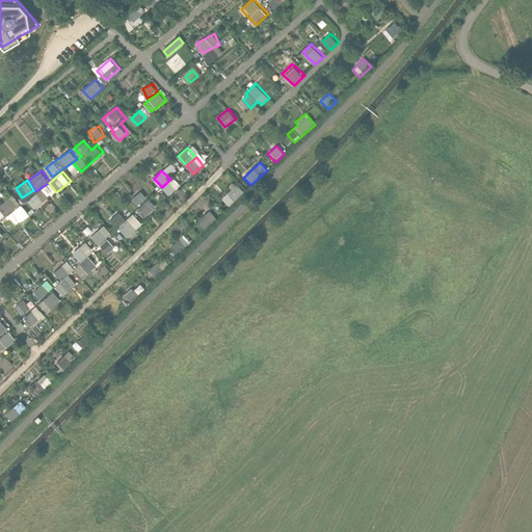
[(162,198),(180,190),(175,180),(157,188),(162,198)]
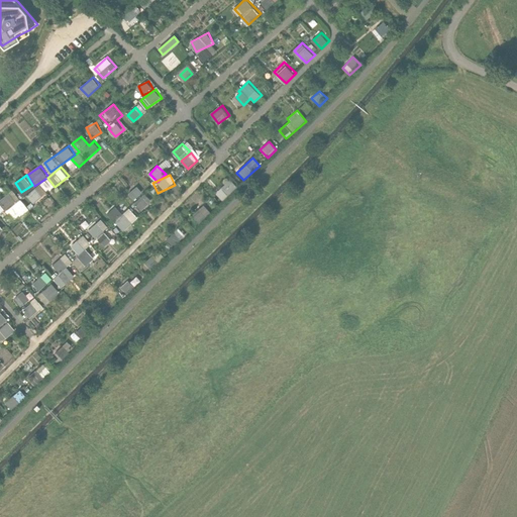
[(229,180),(215,193),(223,201),(236,187),(229,180)]
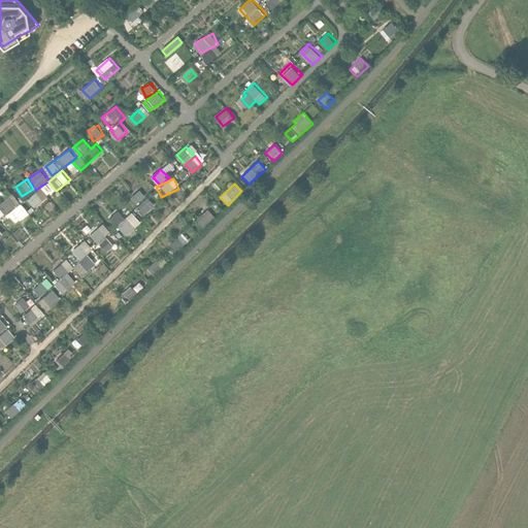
[(36,207),(50,196),(42,188),(29,199),(36,207)]
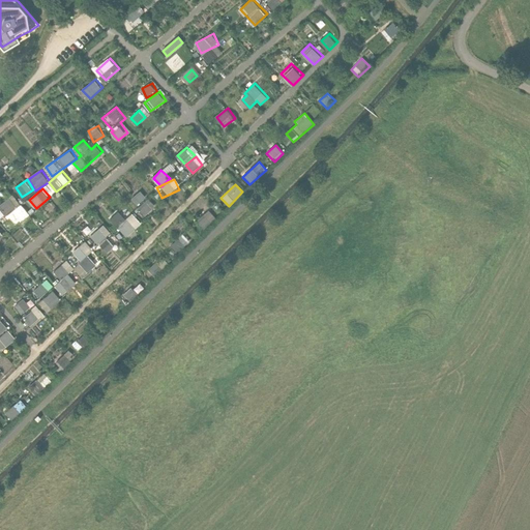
[(142,189),(133,198),(139,204),(147,196),(142,189)]
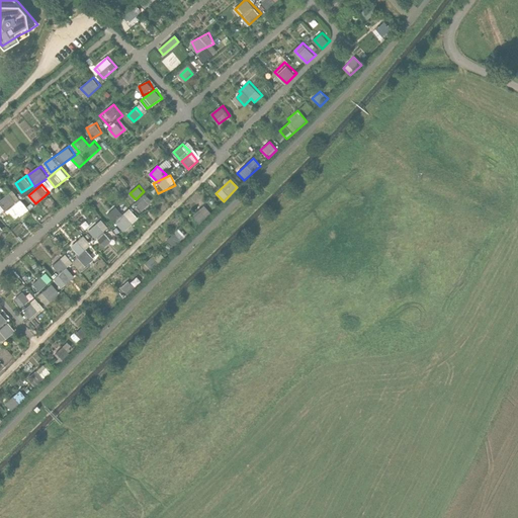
[(14,190),(0,200),(0,214),(21,199),(14,190)]
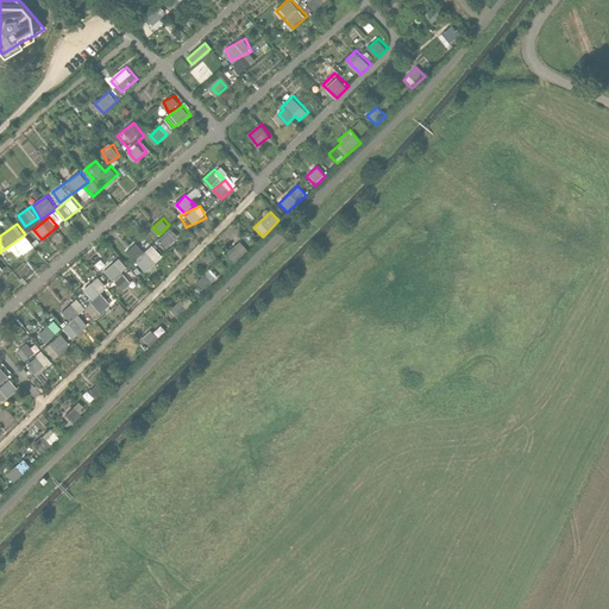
[(159,239),(168,248),(180,236),(173,227),(159,239)]
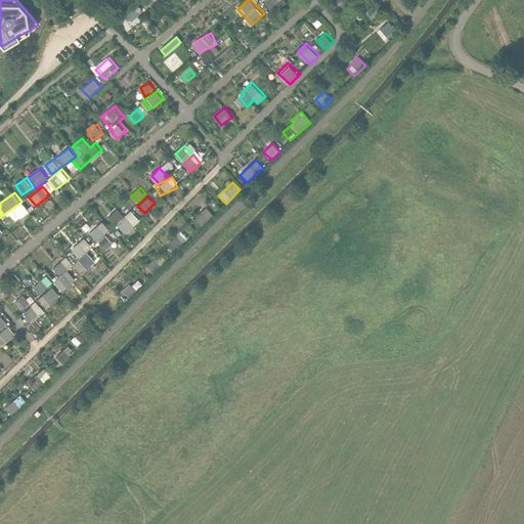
[(9,212),(17,222),(31,210),(22,201),(9,212)]
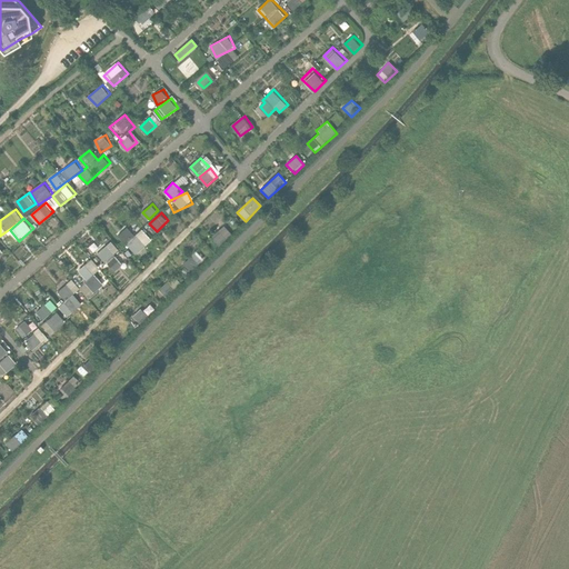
[(136,223),(131,229),(138,233),(141,228),(136,223)]
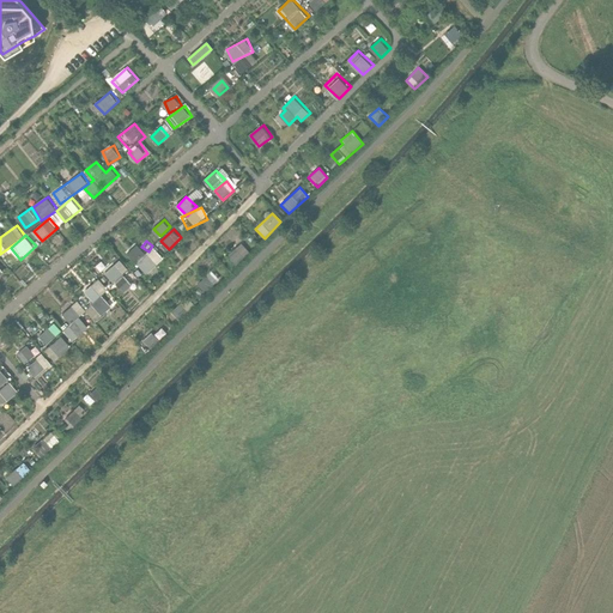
[(165,256),(155,246),(147,253),(138,243),(128,254),(149,273),(165,256)]
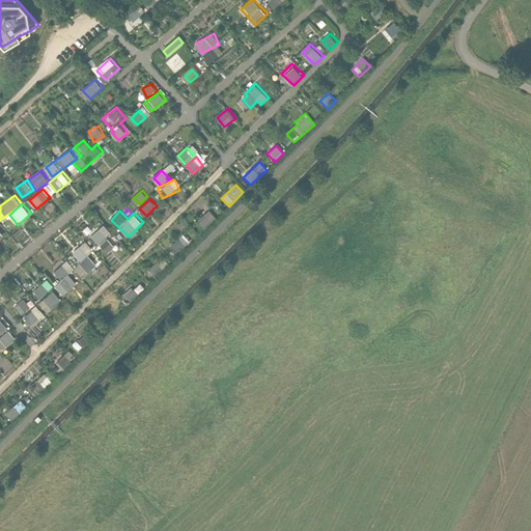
[(208,211),(195,224),(203,232),(217,219),(208,211)]
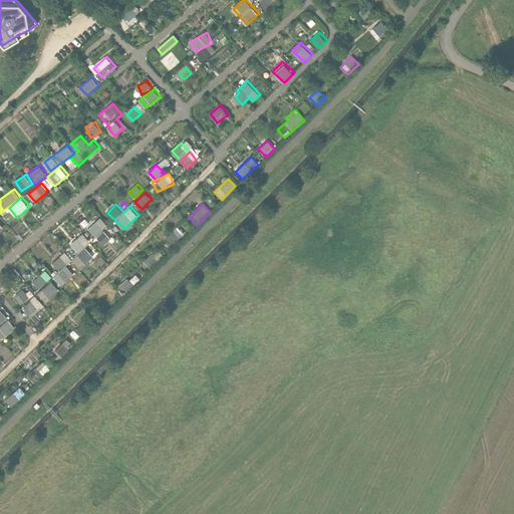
[(88,229),(96,237),(108,225),(100,217),(88,229)]
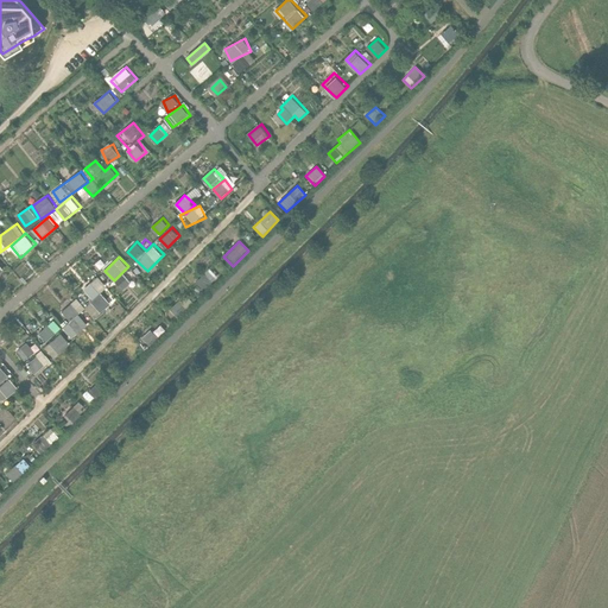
[(211,268),(195,284),(204,295),(214,286),(211,284),(219,277),(211,268)]
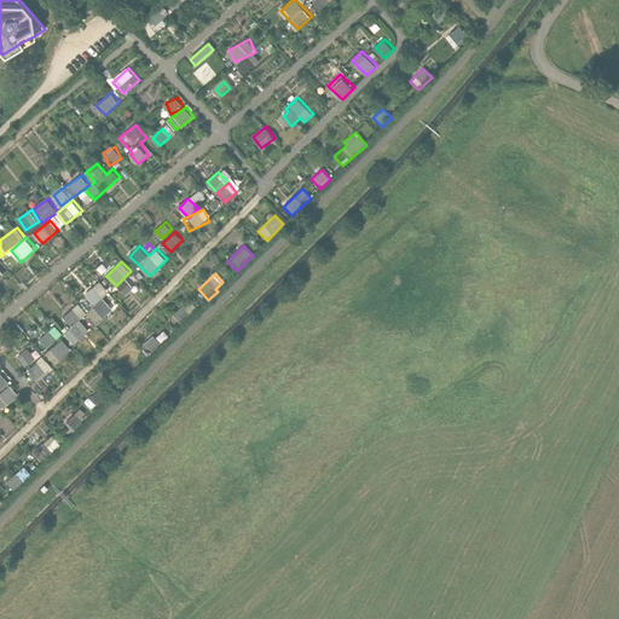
[(125,277),(117,287),(127,295),(134,287),(125,277)]
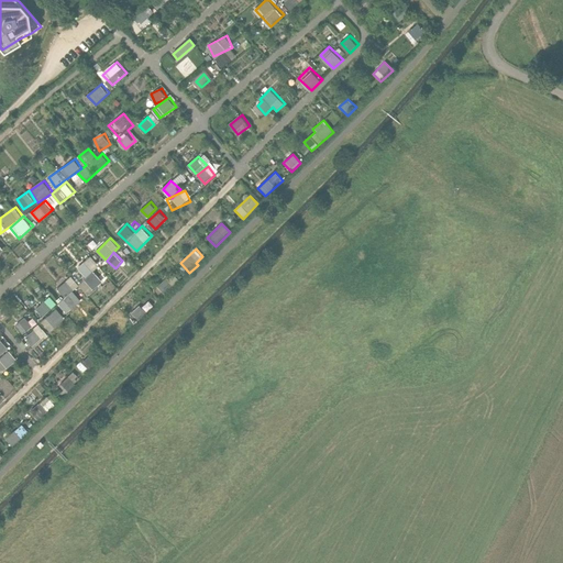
[(79,267),(87,276),(100,264),(91,255),(79,267)]
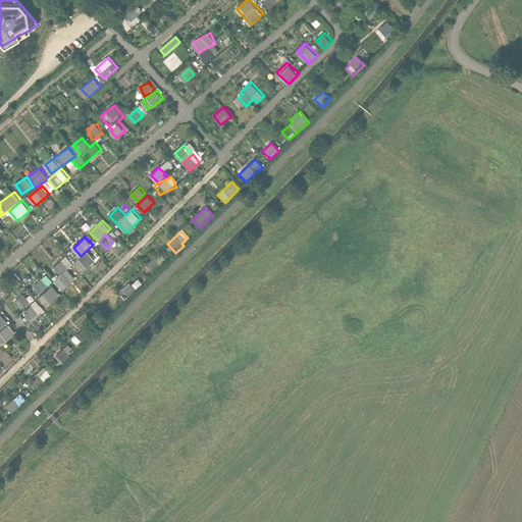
[(61,275),(81,257),(73,249),(54,267),(61,275)]
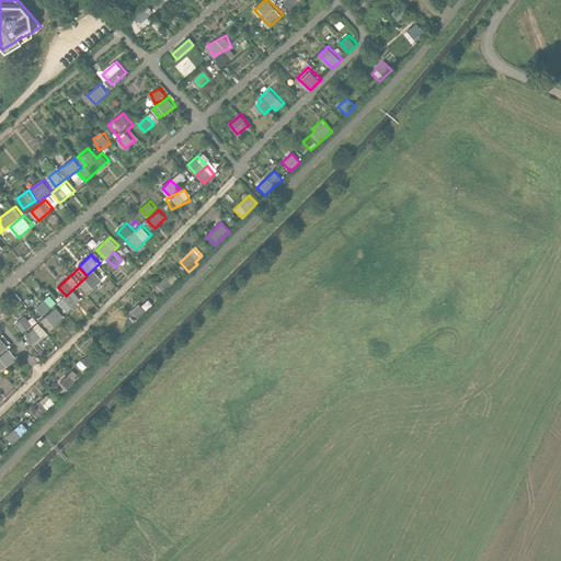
[(80,283),(89,293),(104,278),(94,268),(80,283)]
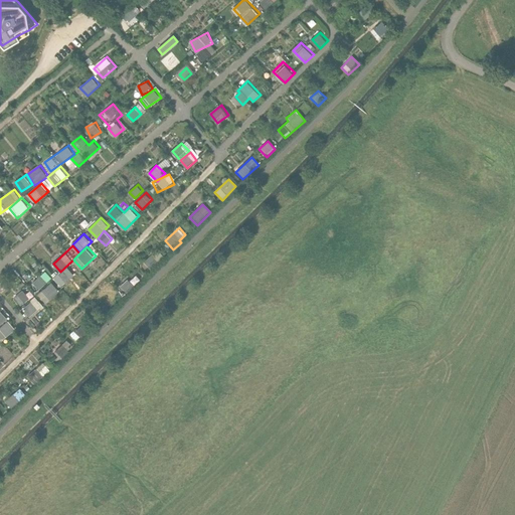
[(157,250),(144,263),(151,270),(164,258),(157,250)]
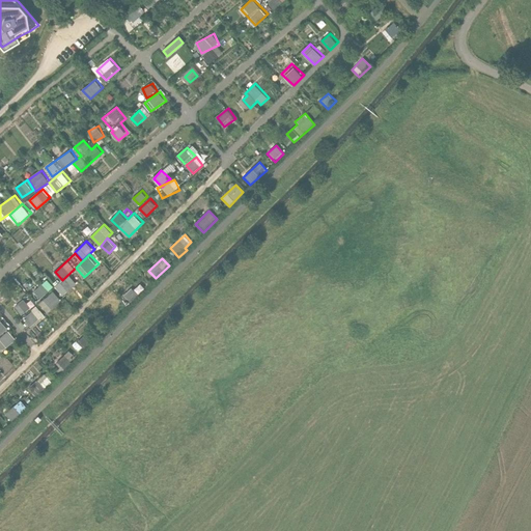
[(64,296),(78,282),(70,273),(56,286),(64,296)]
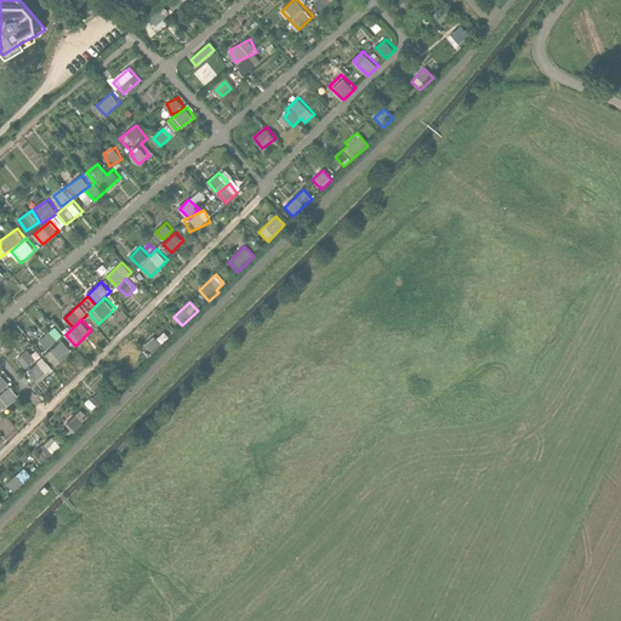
[(43,340),(51,347),(58,339),(50,330),(43,340)]
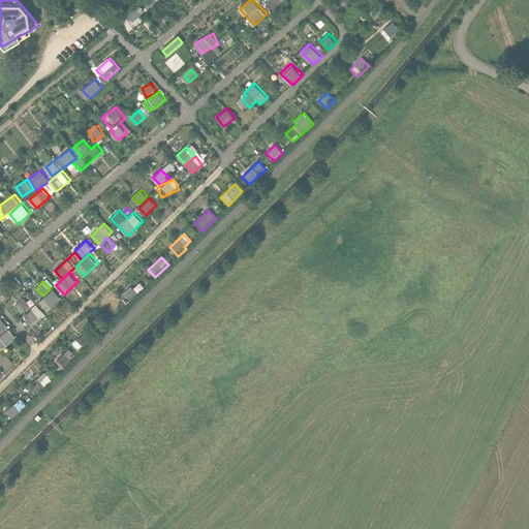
[(130,286),(123,293),(131,302),(143,289),(137,284),(133,289),(130,286)]
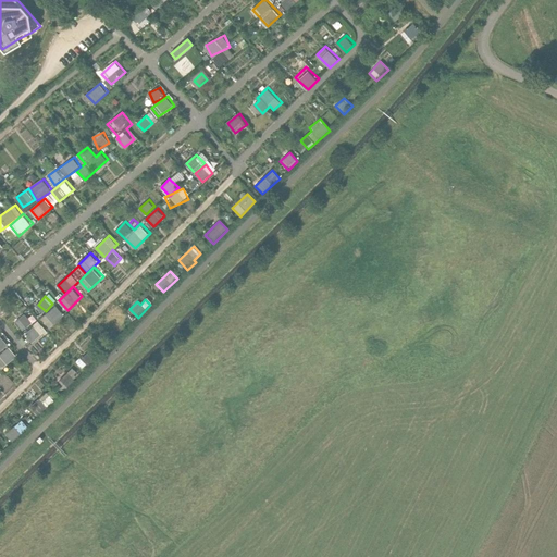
[(50,326),(65,316),(59,306),(44,317),(50,326)]
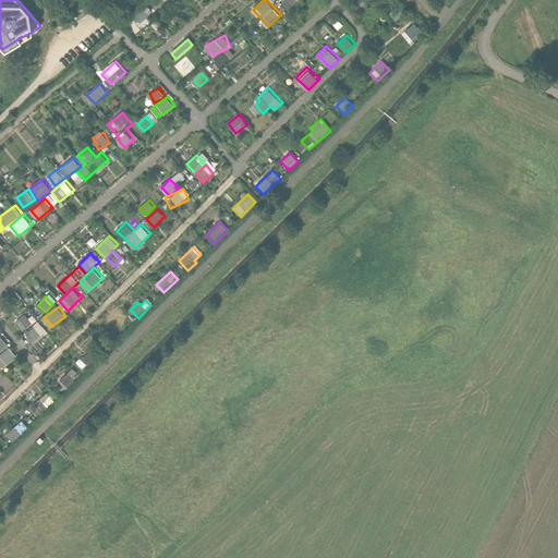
[(27,314),(16,319),(23,330),(33,324),(27,314)]
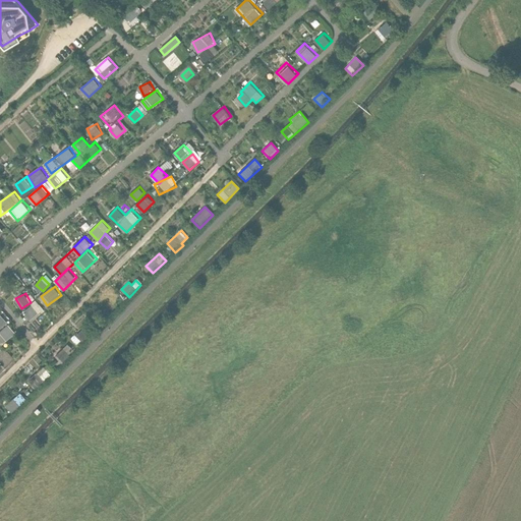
[(23,311),(32,321),(45,307),(37,299),(23,311)]
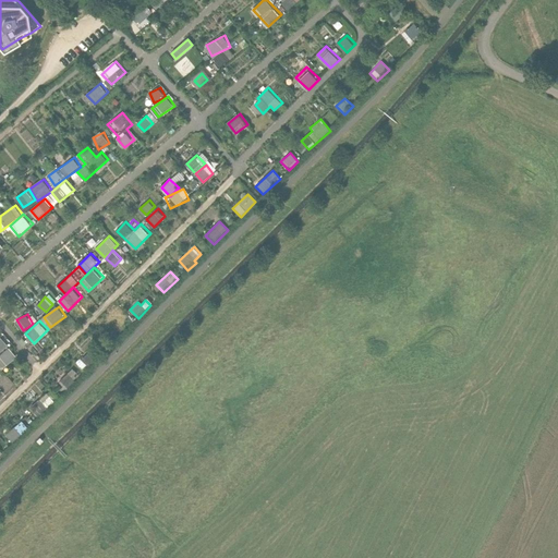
[(117,323),(105,334),(113,342),(119,337),(118,335),(123,330),(117,323)]
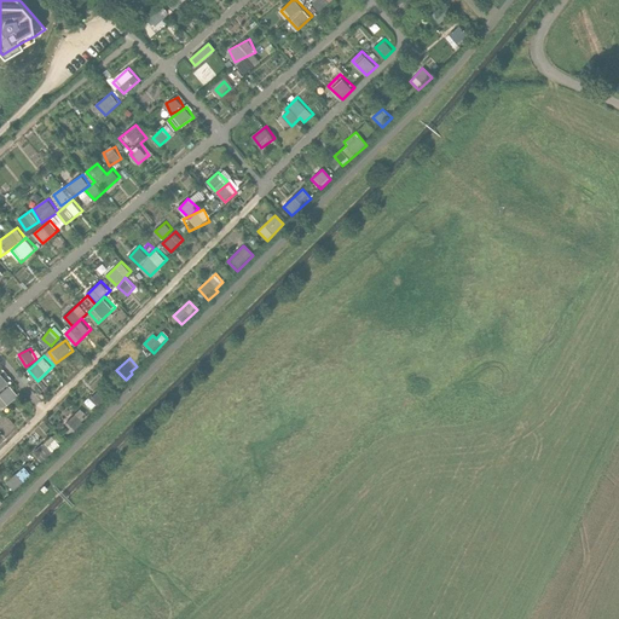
[(3,372),(0,374),(0,393),(12,383),(3,372)]
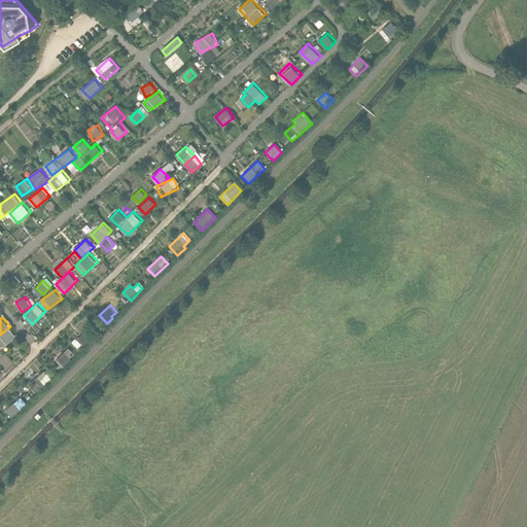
[(10,328),(0,337),(0,350),(18,337),(10,328)]
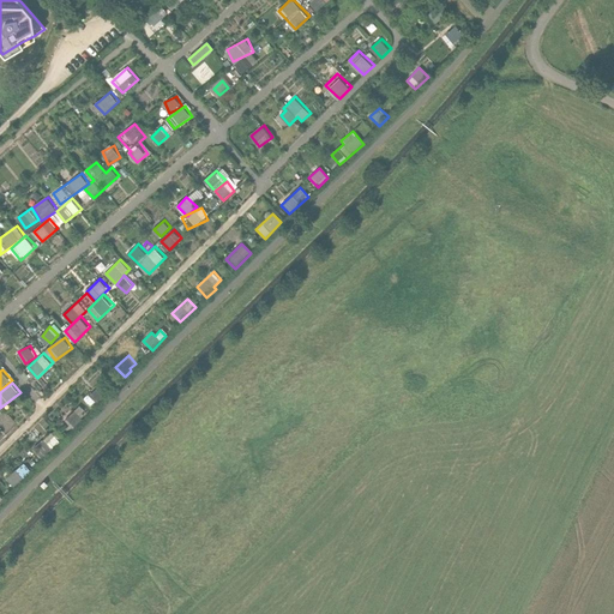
[(98,384),(83,398),(92,409),(108,395),(98,384)]
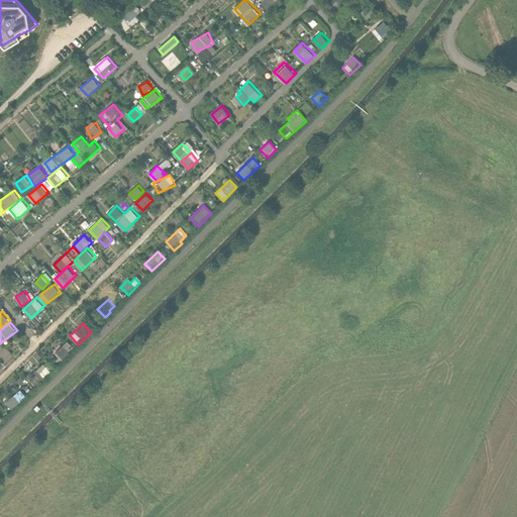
[(68,341),(54,353),(61,362),(75,348),(68,341)]
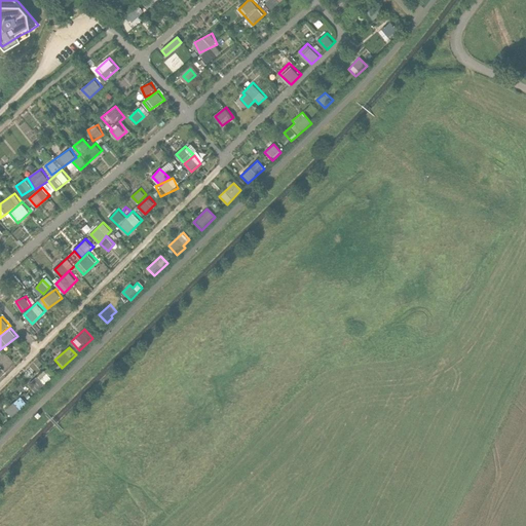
[(37,375),(28,384),(37,393),(46,385),(37,375)]
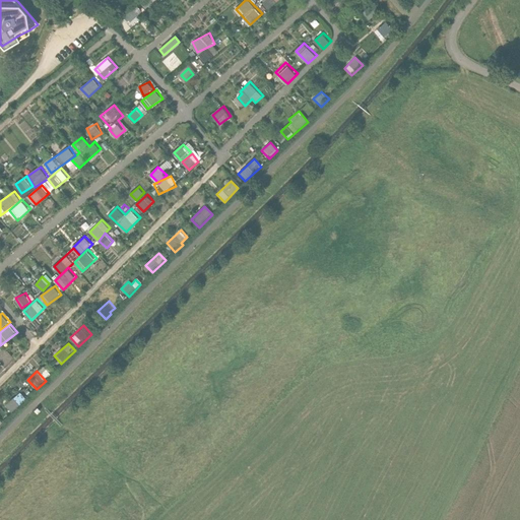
[(19,391),(4,404),(11,412),(26,399),(19,391)]
